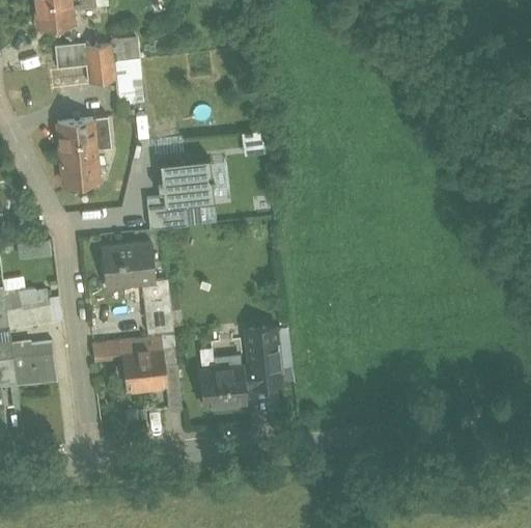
[(35,0),(38,28),(74,25),(73,9),(96,6),(95,0),(35,0)]
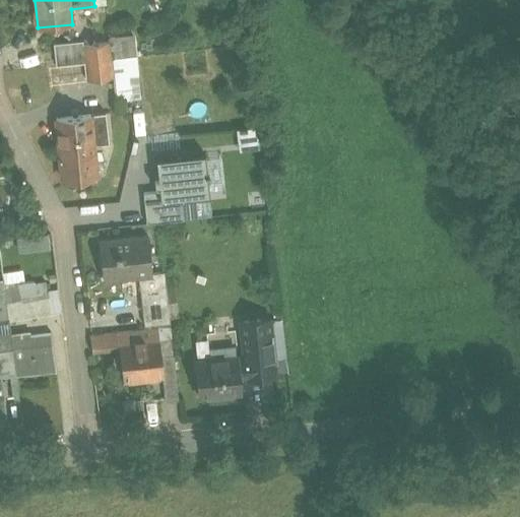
[(110,45),(83,47),(84,51),(85,65),(112,62),(110,45)]
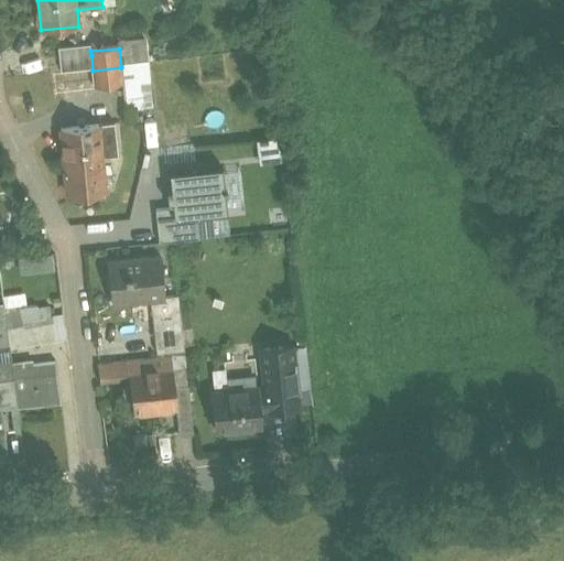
[(91,55),(61,58),(62,73),(93,71),(91,55)]
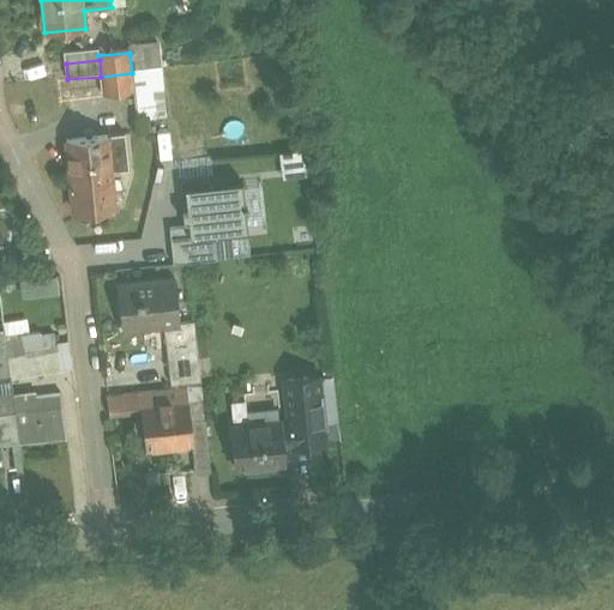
[(132,73),(101,77),(103,97),(134,94),(132,73)]
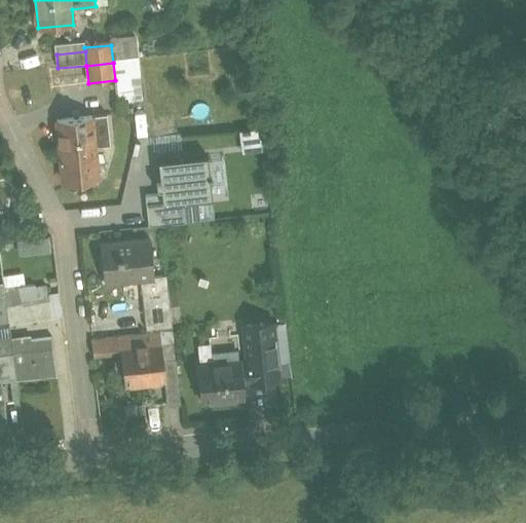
[(141,85),(115,87),(117,104),(143,101),(141,85)]
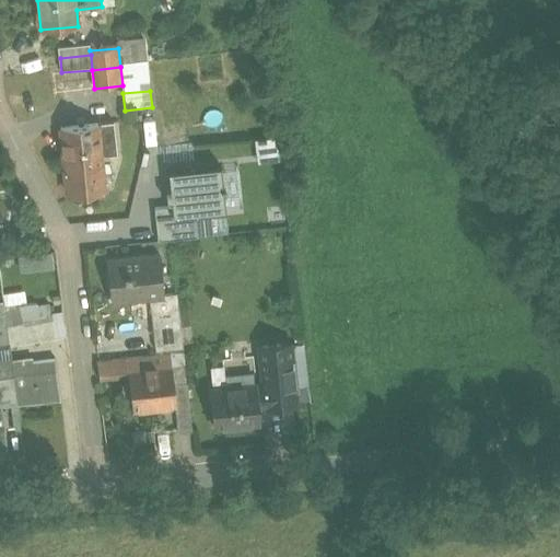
[(114,124),(61,129),(66,171),(67,171),(69,193),(105,188),(103,167),(102,158),(118,157),(114,124)]
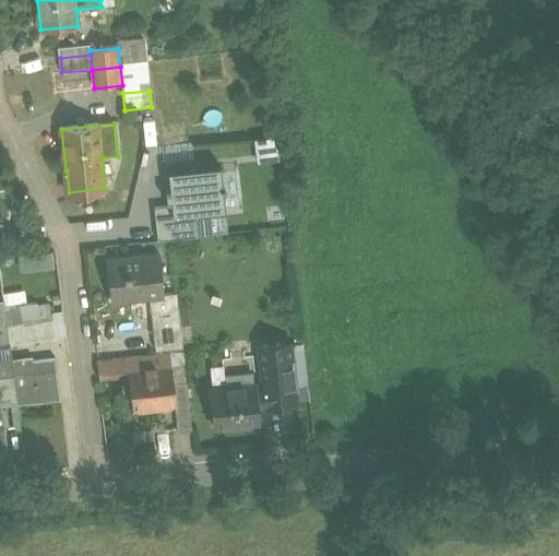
[(173,206),(173,212),(193,211),(223,208),(218,165),(169,169),(173,206)]
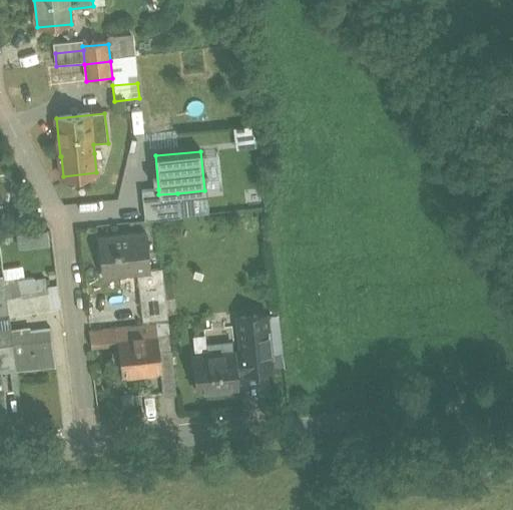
[(179,216),(177,193),(158,194),(158,189),(142,190),(144,218),(179,216)]
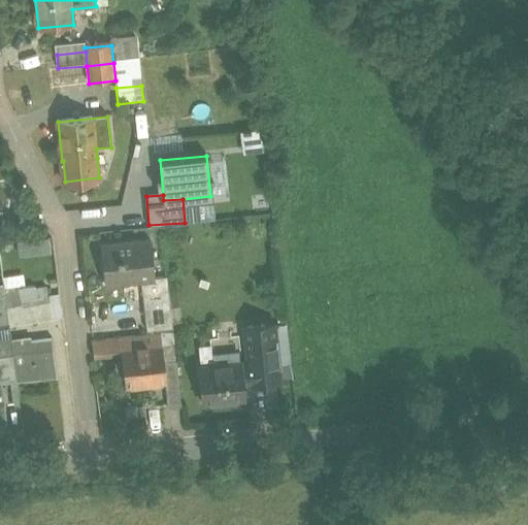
[(13,244),(15,257),(46,253),(44,239),(13,244)]
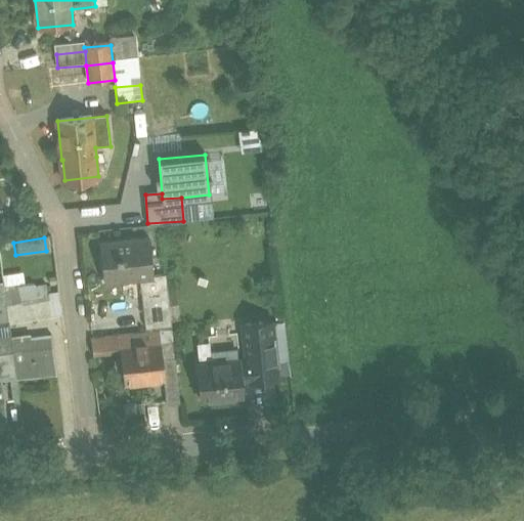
[(149,240),(100,245),(104,285),(140,280),(154,278),(154,277),(149,240)]
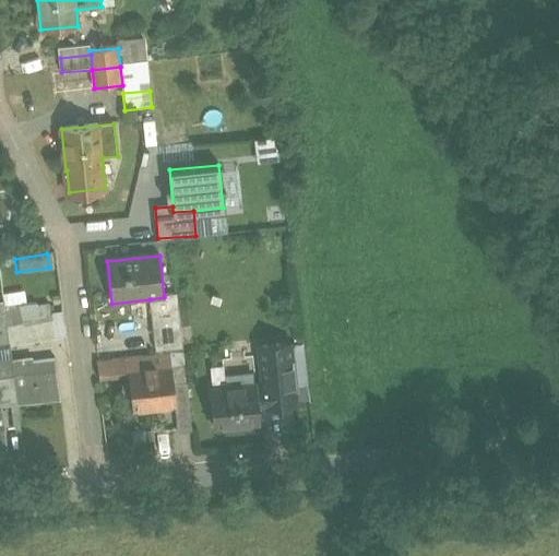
[(177,295),(164,296),(164,297),(150,299),(152,316),(179,314),(177,295)]
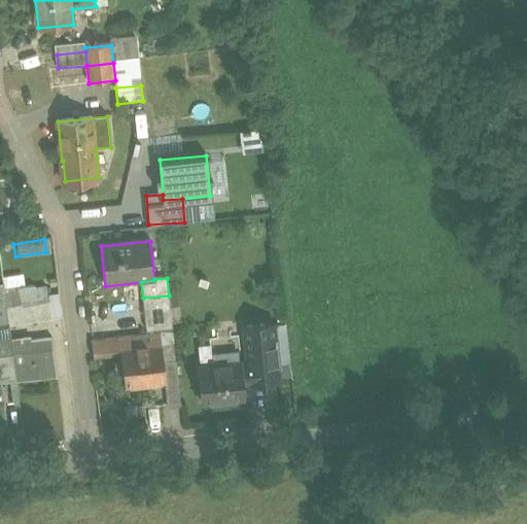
[(19,290),(5,292),(7,305),(7,309),(21,306),(19,290)]
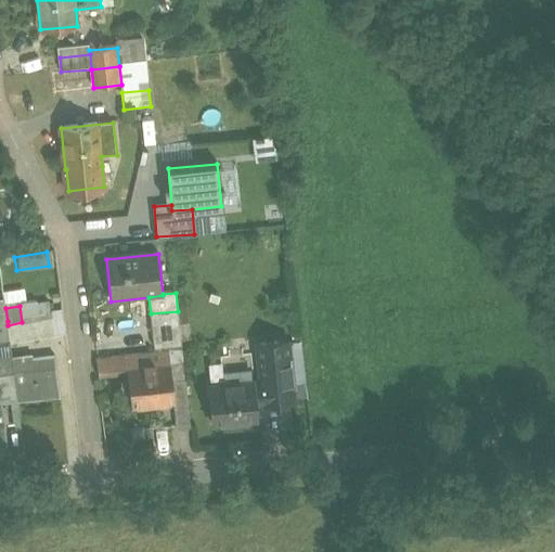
[(178,311),(151,313),(155,349),(182,346),(178,311)]
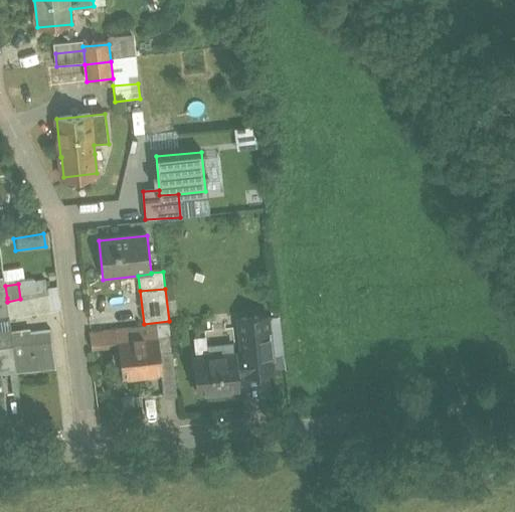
[(48,291),(33,293),(33,297),(20,299),(7,302),(10,320),(52,312),(48,291)]
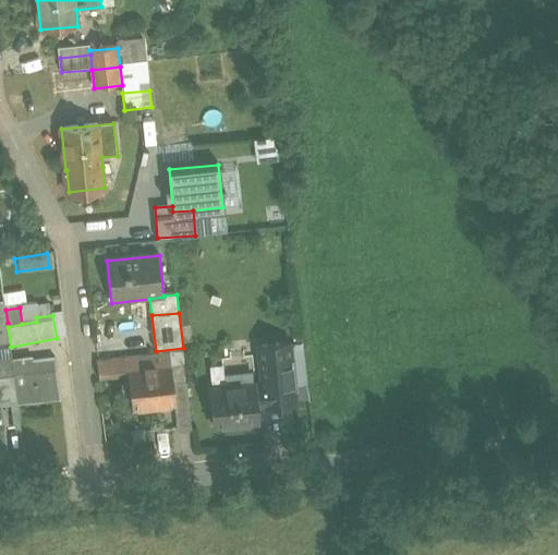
[(0,323),(0,348),(11,347),(8,327),(8,323),(0,323)]
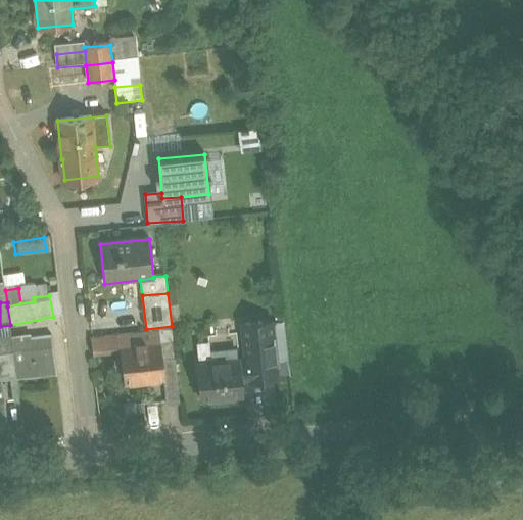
[(247,361),(197,366),(200,402),(243,397),(242,382),(278,379),(277,378),(272,325),(272,324),(243,327),(247,361)]
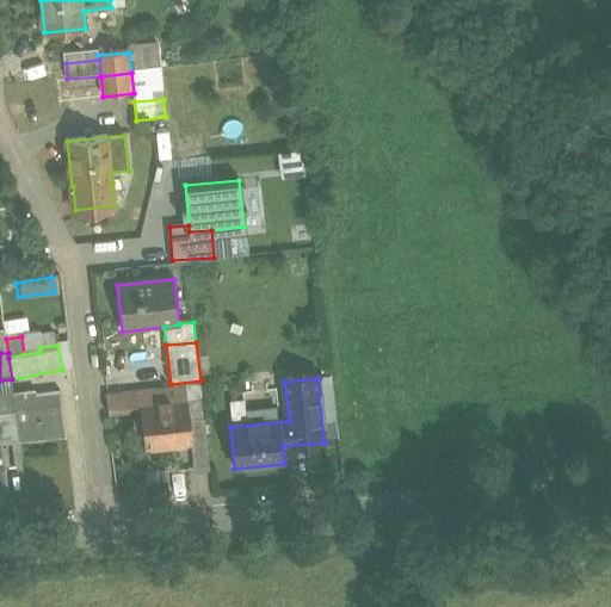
[(332,378),(318,379),(323,441),(339,439),(332,378)]
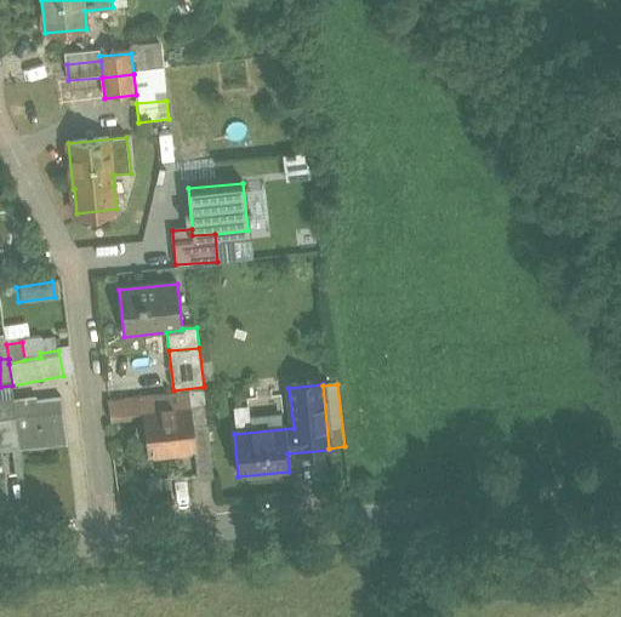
[(204,393),(109,404),(110,418),(142,415),(148,456),(194,451),(197,451),(193,428),(208,427),(204,393)]
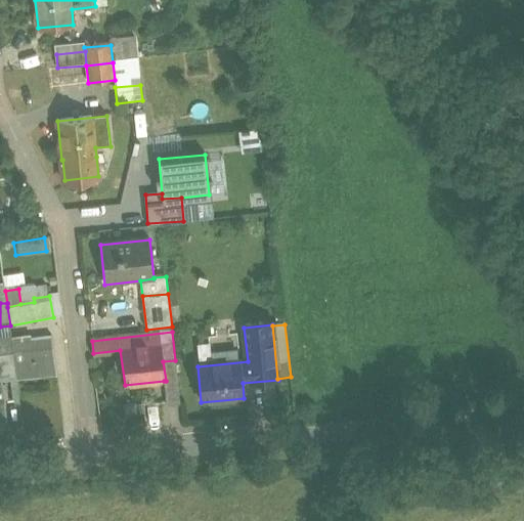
[(51,338),(31,340),(31,339),(12,341),(17,380),(57,375),(51,338)]
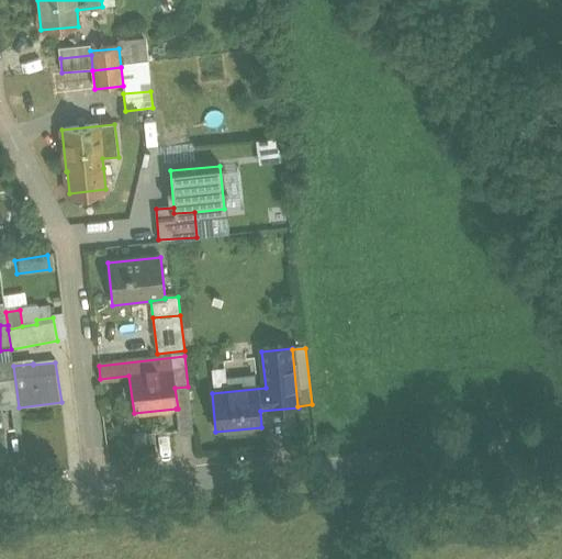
[(0,366),(0,453),(6,453),(0,410),(19,407),(13,366),(12,365),(0,366)]
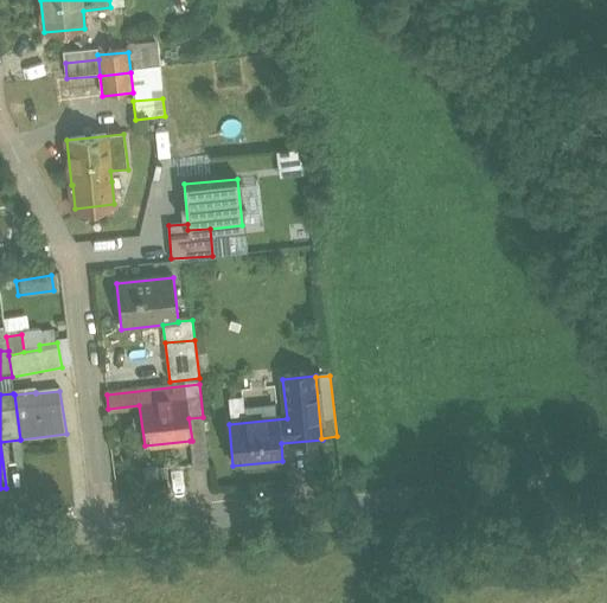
[(203,417),(189,418),(192,441),(190,441),(193,470),(209,469),(203,417)]
